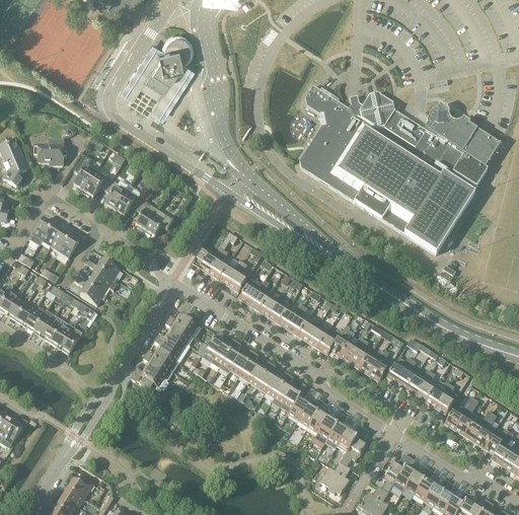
[(105,8),(128,20),(132,12),(135,5),(136,6),(136,5),(136,4),(138,0),(91,0),(106,7),(105,8)]
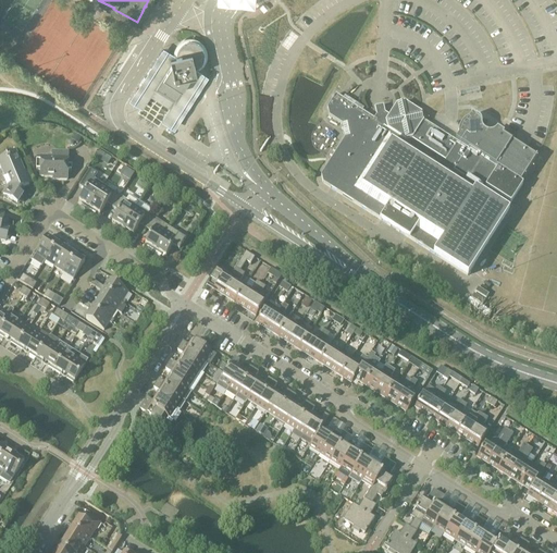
[(196,69),(195,63),(199,61),(202,57),(205,52),(205,48),(203,44),(200,39),(196,37),(192,36),(186,36),(182,39),(178,42),(176,47),(176,51),(170,52),(172,59),(156,83),(175,95),(187,76),(190,71),(196,69)]
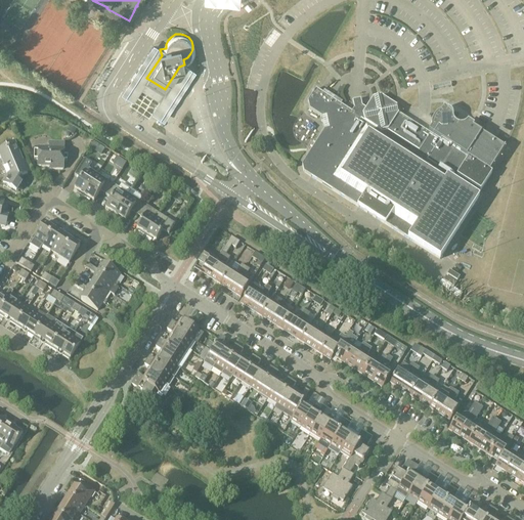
[(195,67),(183,59),(184,65),(179,67),(176,72),(165,89),(146,78),(162,55),(160,49),(166,48),(153,38),(121,88),(133,97),(141,84),(161,96),(153,110),(164,116),(195,67)]
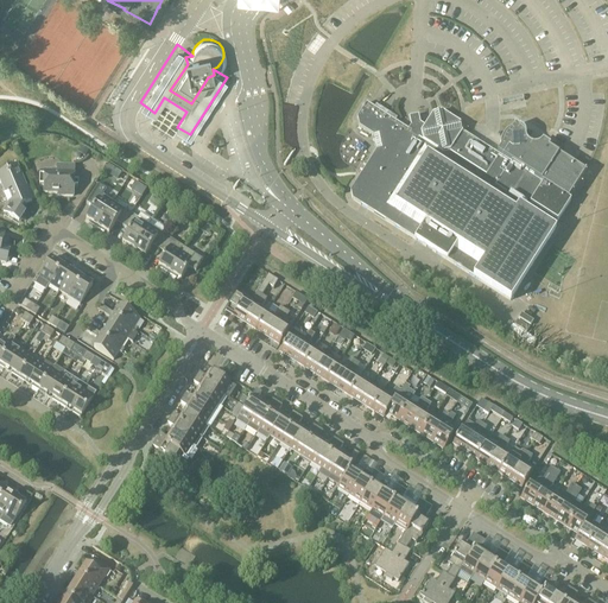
[(505,132),(502,134),(500,139),(500,145),(502,147),(500,152),(462,128),(460,120),(442,107),(432,109),(424,122),(419,119),(418,109),(413,110),(409,112),(411,121),(409,126),(377,106),(366,99),(358,114),(359,122),(365,126),(374,132),(375,138),(377,145),(350,186),(353,195),(510,297),(556,226),(553,223),(556,220),(557,219),(570,197),(568,196),(568,195),(586,169),(549,145),(550,143),(545,139),(542,138),(539,140),(536,143),(531,141),(527,139),(525,135),(525,132),(524,128),(521,126),(514,121),(512,127),(508,128),(506,129),(505,132)]
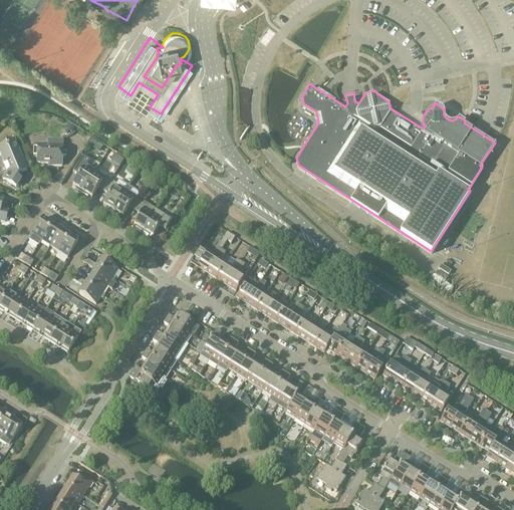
[(66,149),(64,149),(62,149),(62,137),(48,137),(48,143),(37,142),(37,145),(33,145),(33,153),(37,153),(37,160),(49,160),(49,162),(61,162),(62,154),(64,154),(65,154),(66,149)]
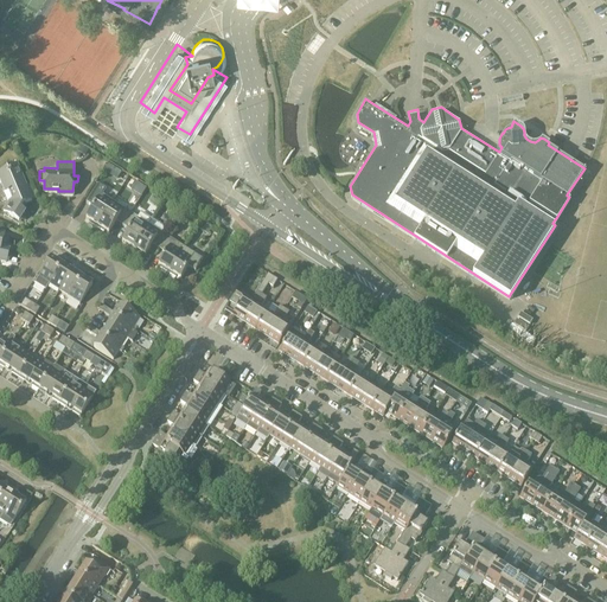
[(0,172),(0,175),(5,187),(7,186),(12,197),(11,199),(10,198),(4,207),(19,217),(25,207),(21,205),(21,200),(32,197),(18,165),(0,172)]
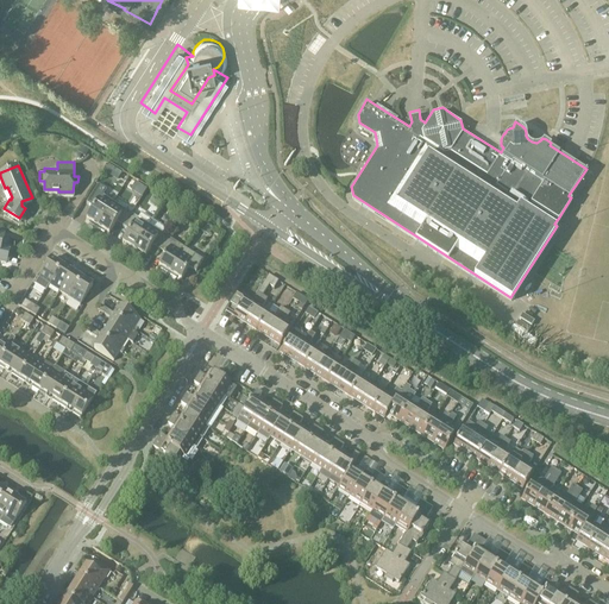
[(98,181),(86,199),(93,203),(86,215),(89,218),(88,219),(96,225),(113,199),(102,192),(106,186),(98,181)]
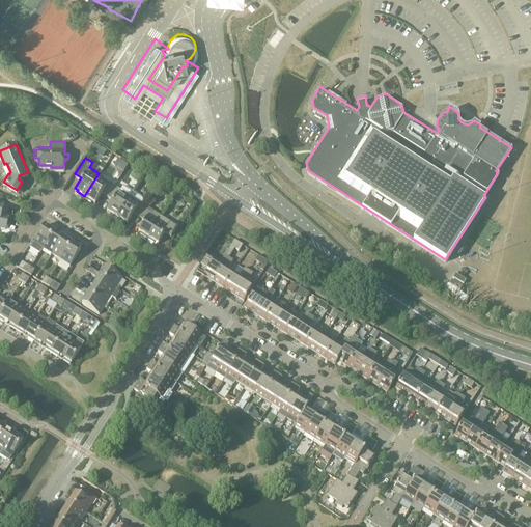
[(99,173),(84,196),(90,200),(91,198),(94,200),(101,190),(107,194),(114,183),(99,173)]
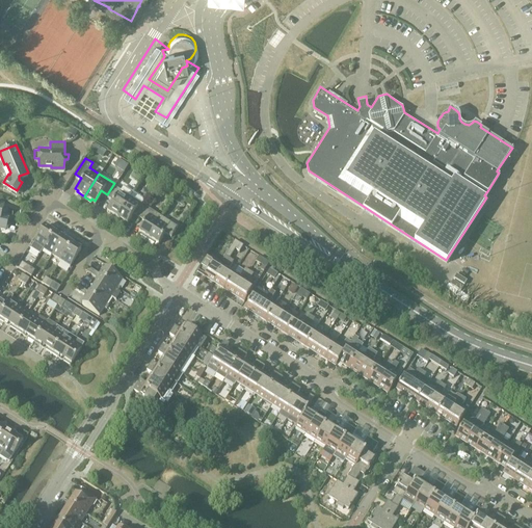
[(113,198),(107,208),(109,210),(108,212),(115,216),(130,193),(133,189),(124,183),(121,187),(114,183),(107,194),(113,198)]
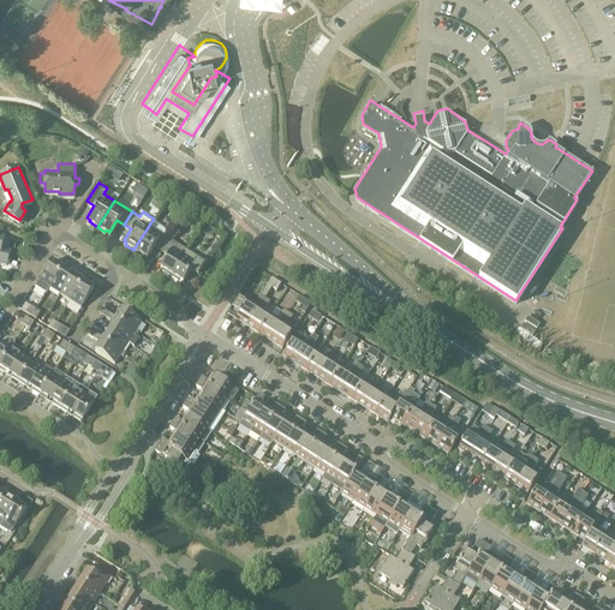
[(150,223),(133,250),(142,255),(143,252),(147,255),(154,244),(160,247),(168,234),(163,232),(167,227),(154,219),(150,223)]
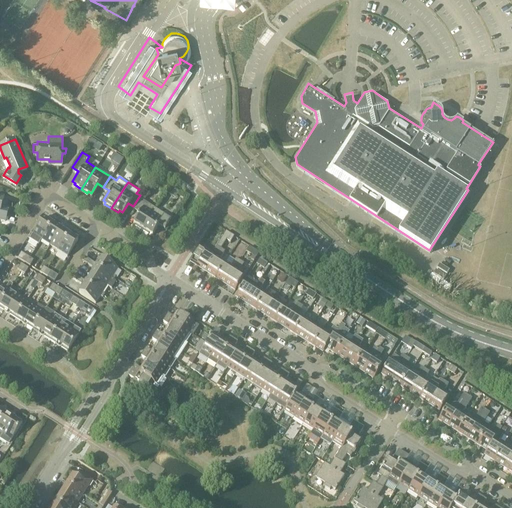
[(171,183),(167,189),(175,194),(178,188),(171,183)]
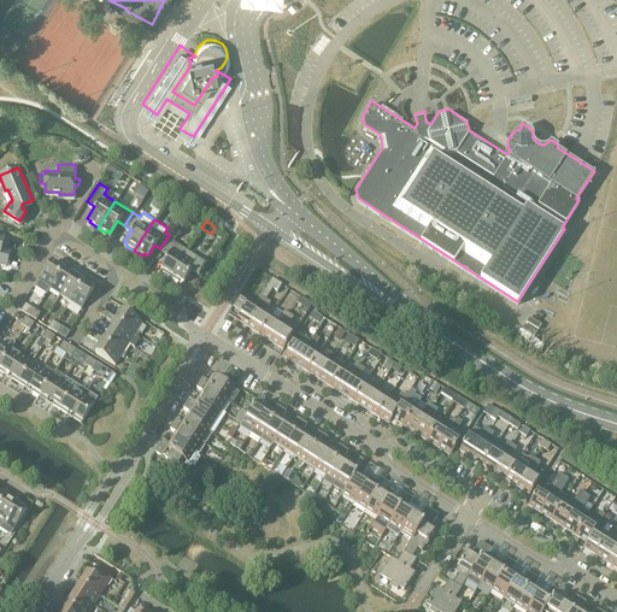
[(168,253),(160,264),(164,266),(163,269),(170,274),(187,247),(169,235),(160,248),(168,253)]
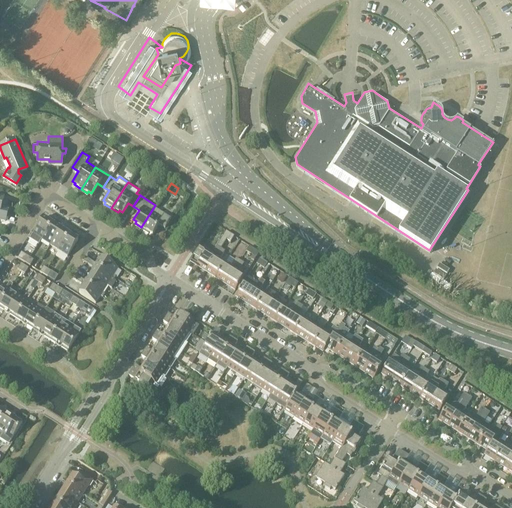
[(155,205),(141,227),(148,231),(149,230),(152,232),(158,222),(164,226),(171,215),(155,205)]
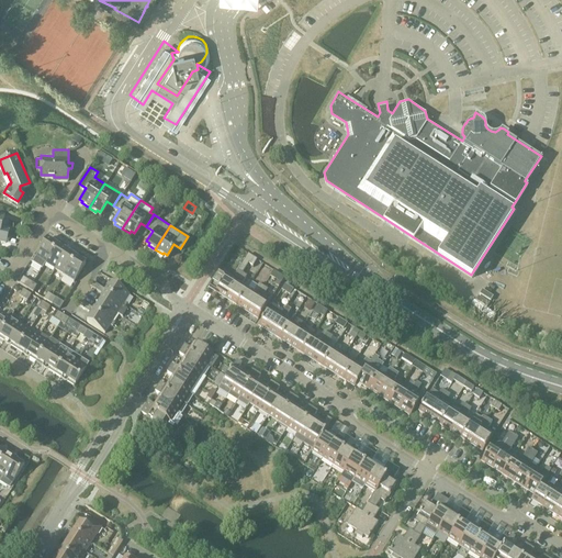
[(35,253),(32,258),(42,265),(45,259),(58,240),(52,235),(51,237),(46,235),(35,253)]
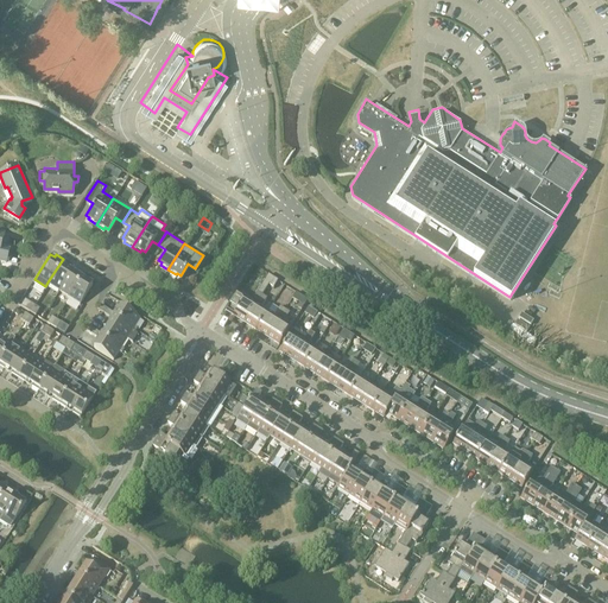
[(63,259),(49,280),(59,287),(71,267),(68,265),(69,264),(63,259)]
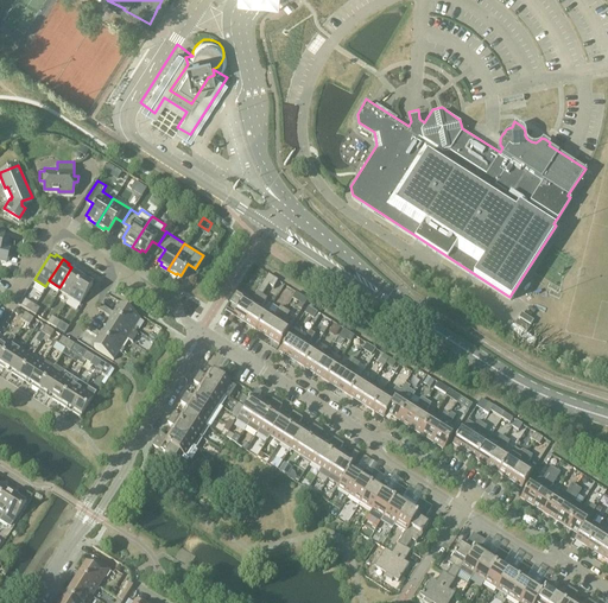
[(71,267),(59,287),(69,293),(83,272),(76,267),(75,270),(71,267)]
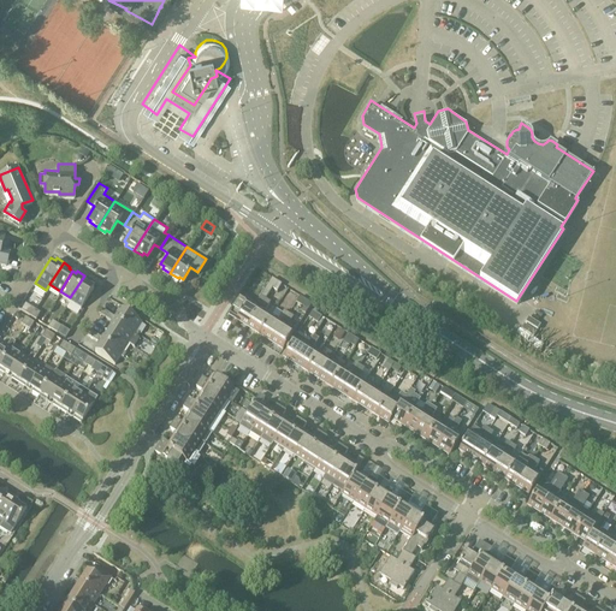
[(243,316),(249,320),(265,295),(272,284),(277,277),(272,274),(254,301),(241,291),(227,310),(241,319),(243,316)]
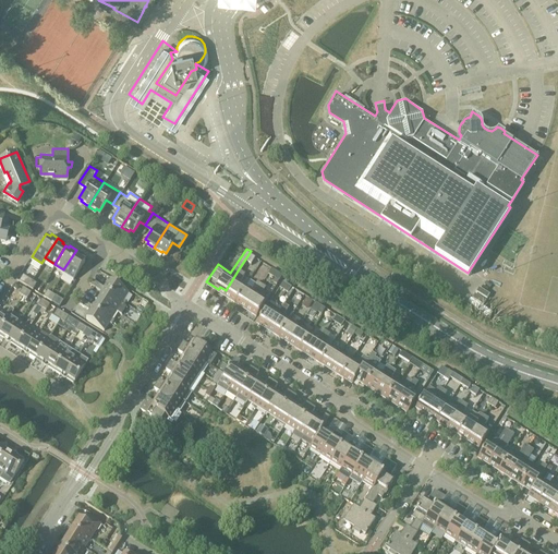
[(76,250),(63,269),(73,276),(85,257),(82,255),(83,254),(76,250)]
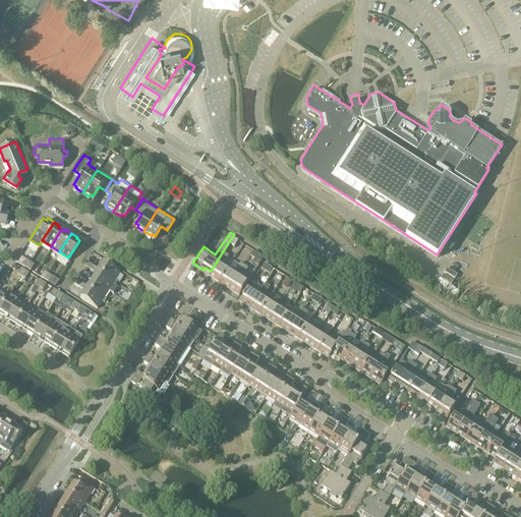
[(224,249),(211,271),(216,275),(215,277),(219,280),(229,264),(224,260),(228,252),(224,249)]
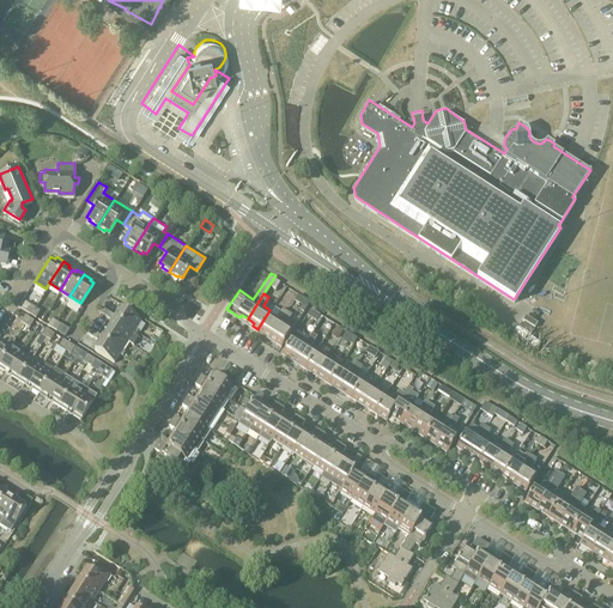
[(31,311),(35,304),(25,298),(20,304),(31,311)]
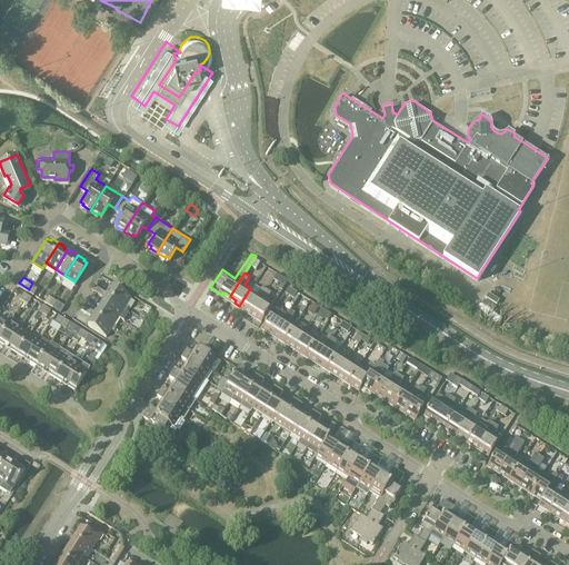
[(100,286),(98,290),(105,295),(106,293),(127,306),(128,304),(126,303),(131,294),(112,283),(108,290),(100,286)]
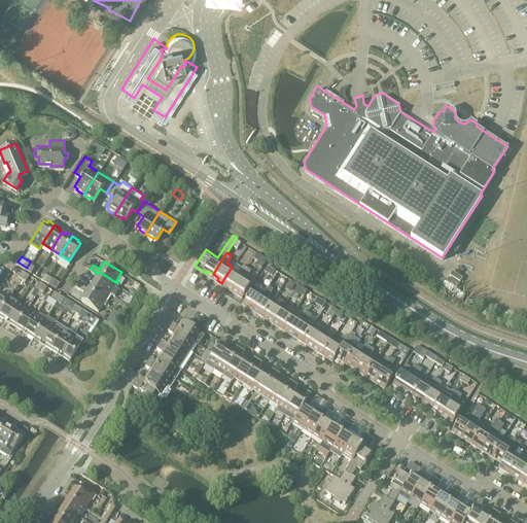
[(227,283),(233,286),(247,265),(243,263),(238,270),(232,267),(221,283),(225,285),(227,283)]
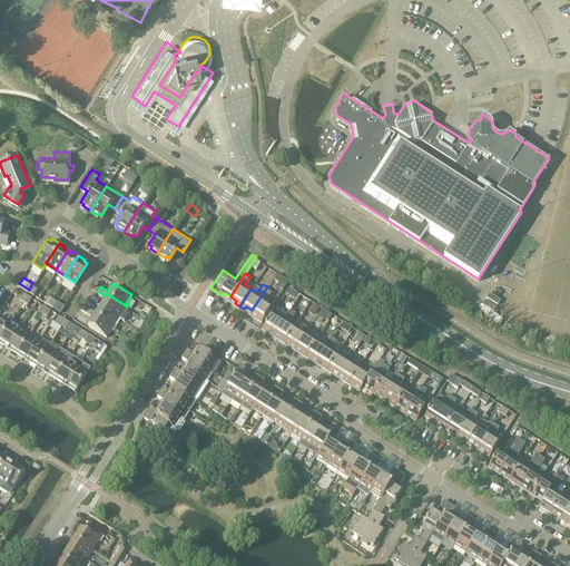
[(290,293),(293,296),(292,299),(294,300),(300,292),(288,285),(285,291),(290,293)]
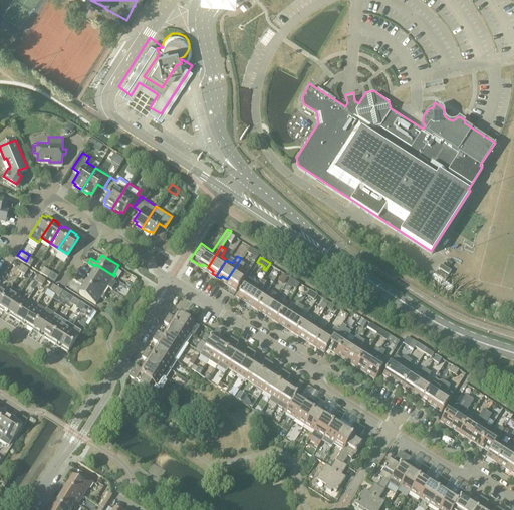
[(231,285),(236,288),(246,272),(240,268),(245,261),(241,258),(227,279),(233,283),(231,285)]
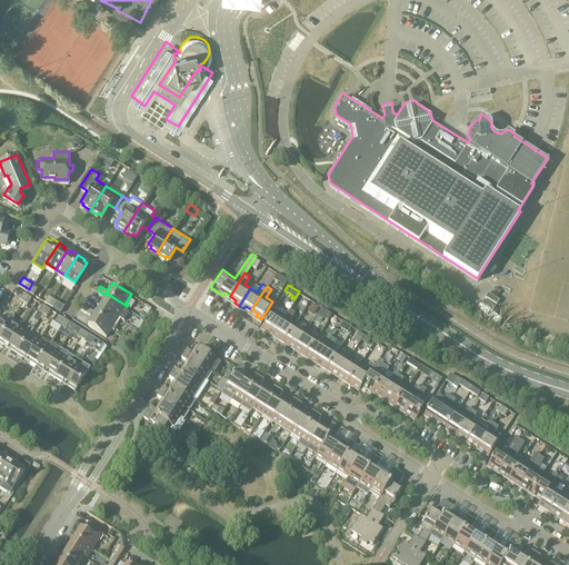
[(100,303),(118,314),(123,317),(129,309),(126,308),(127,306),(106,293),(105,295),(100,303)]
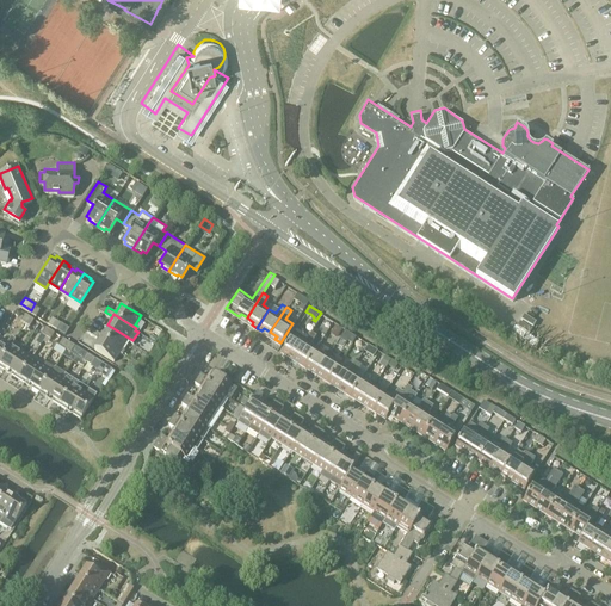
[(322,314),(319,321),(325,325),(328,317),(322,314)]
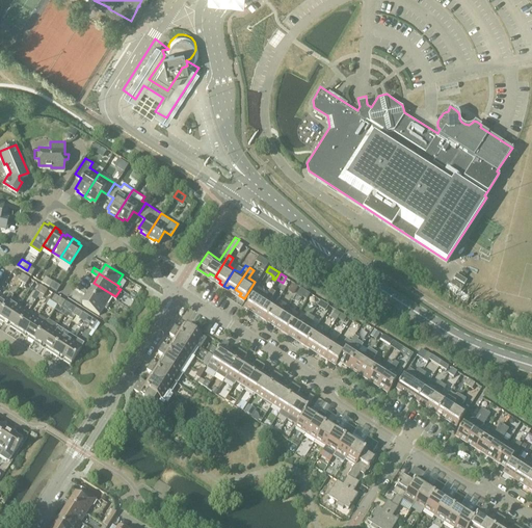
[(82,285),(80,289),(86,293),(87,291),(107,304),(108,302),(106,300),(110,293),(94,283),(89,289),(82,285)]
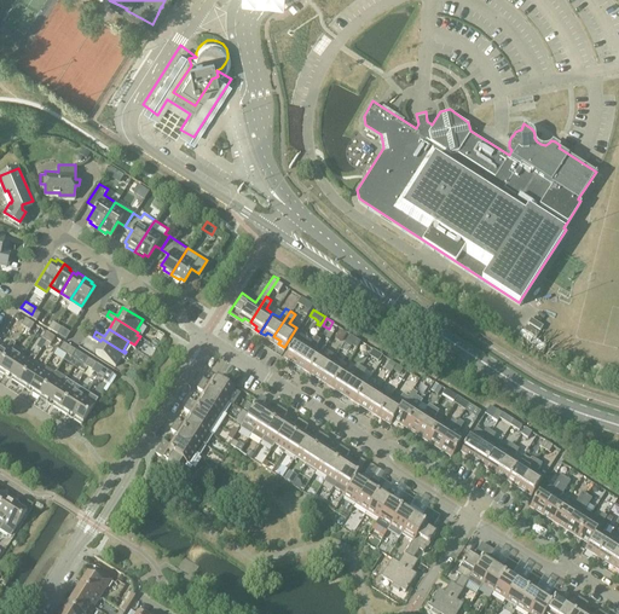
[(299,359),(312,337),(300,330),(284,354),(290,358),(291,355),(299,359)]
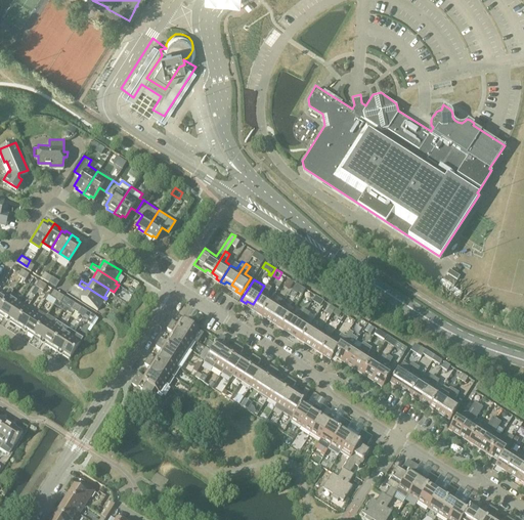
[(257,310),(261,313),(271,297),(266,293),(267,291),(266,291),(269,286),(265,284),(264,286),(253,304),(258,308),(257,310)]
